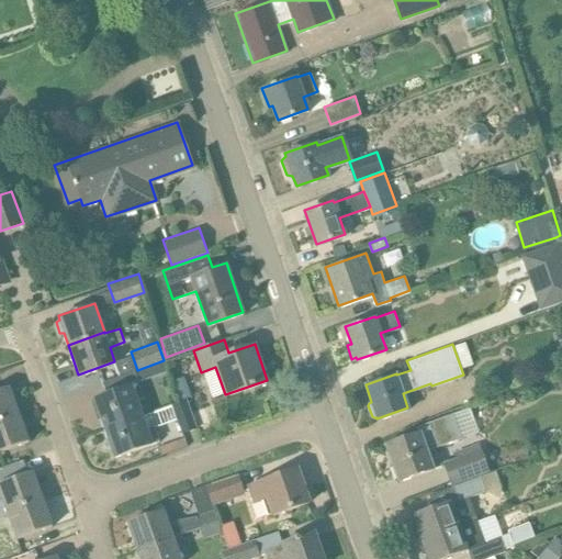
[(137,370),(141,380),(167,370),(164,360),(137,370)]
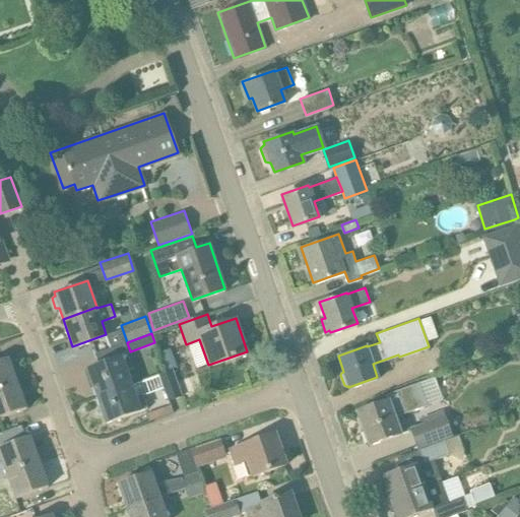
[(131,381),(127,369),(133,367),(124,342),(93,352),(98,364),(86,368),(95,393),(131,381)]
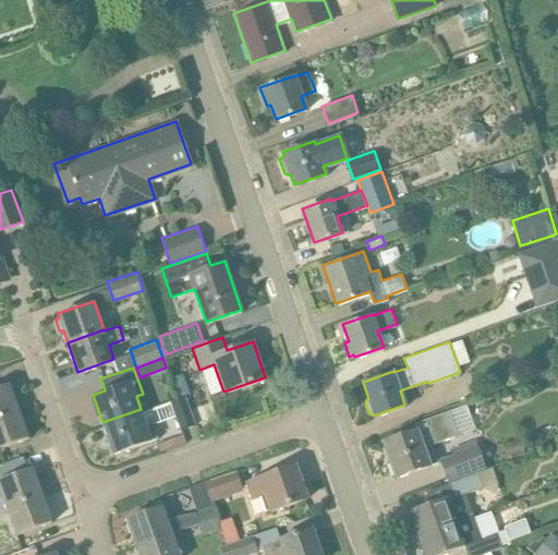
[(0,415),(17,410),(8,383),(0,385),(0,415)]
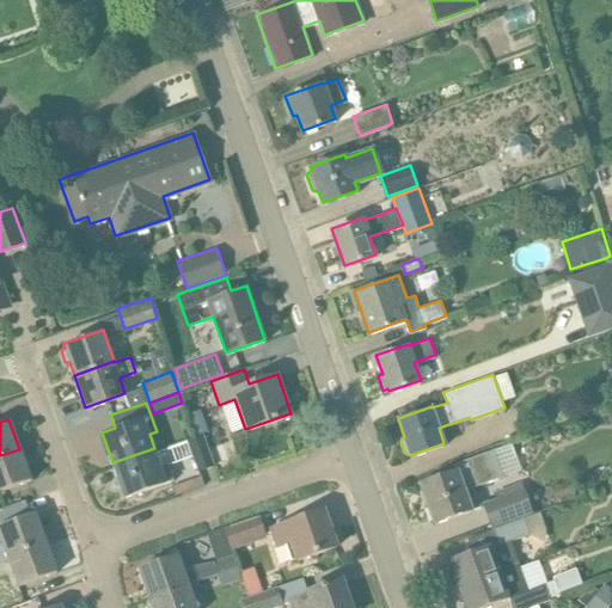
[(202,433),(187,438),(197,471),(213,466),(202,433)]
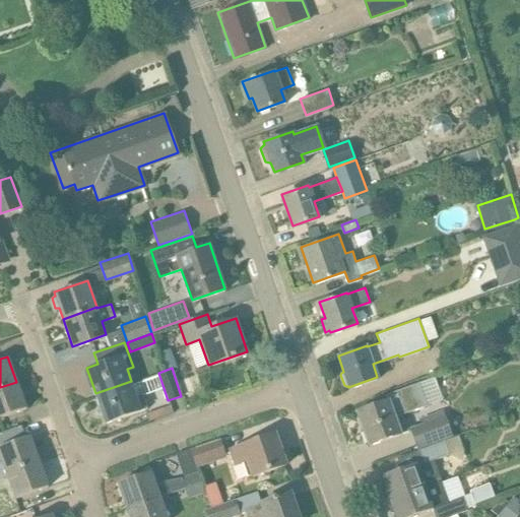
[(136,396),(131,381),(95,393),(106,422),(147,406),(143,394),(136,396)]
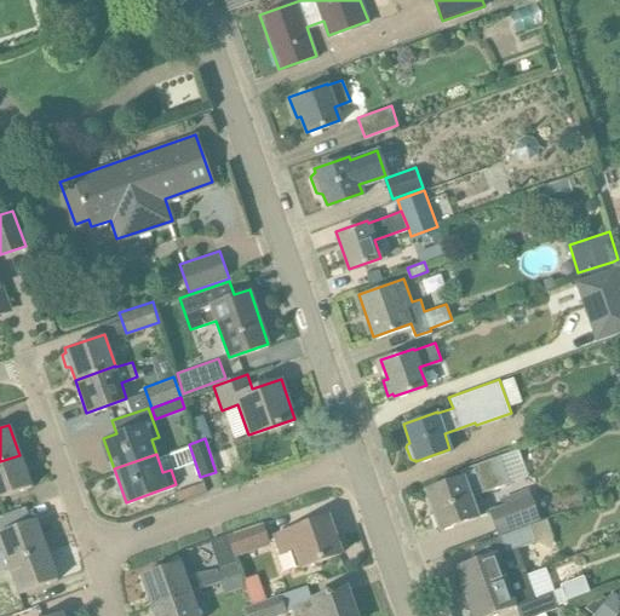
[(440,528),(477,514),(470,495),(509,481),(499,454),(478,461),(459,468),(461,476),(426,489),(440,528)]
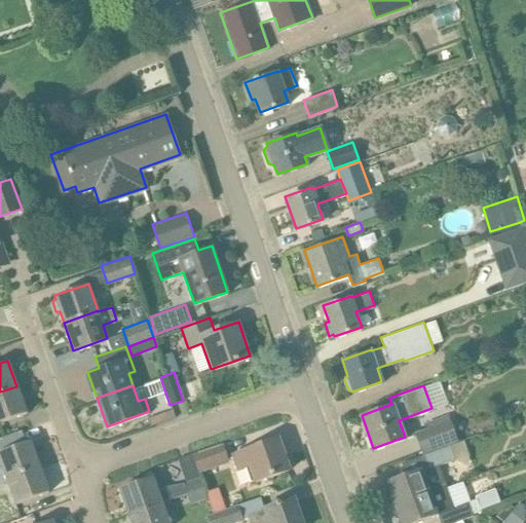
[(16,386),(0,391),(0,420),(26,411),(16,386)]
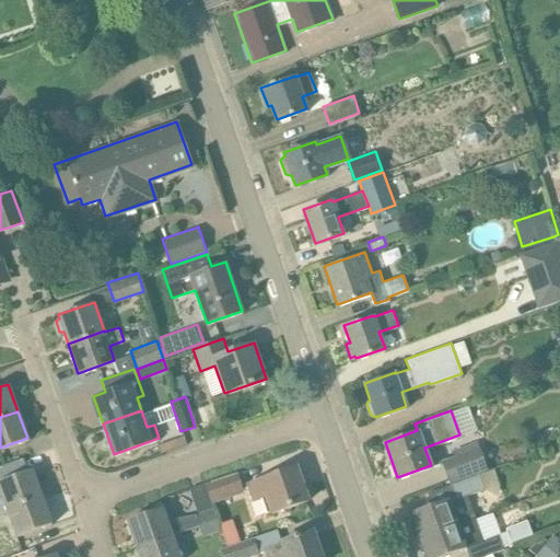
[(455,454),(441,460),(448,483),(488,468),(477,440),(453,449),(455,454)]
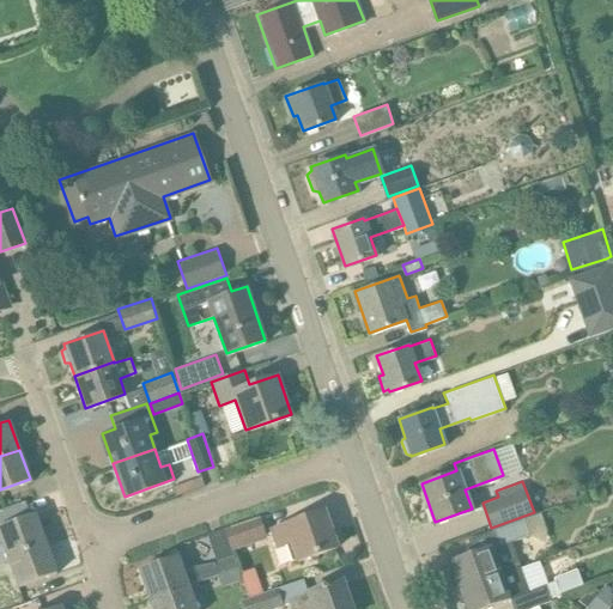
[(0,537),(2,542),(0,543),(0,558),(46,542),(35,512),(5,523),(0,509),(0,537)]
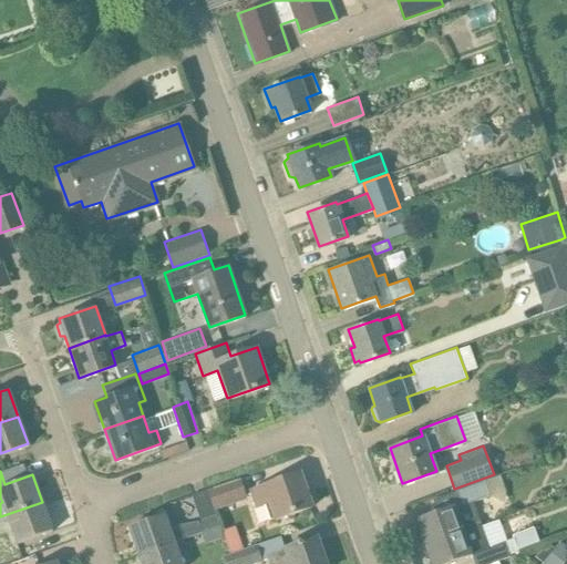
[(300,471),(250,489),(256,505),(269,501),(275,518),(311,505),(300,471)]
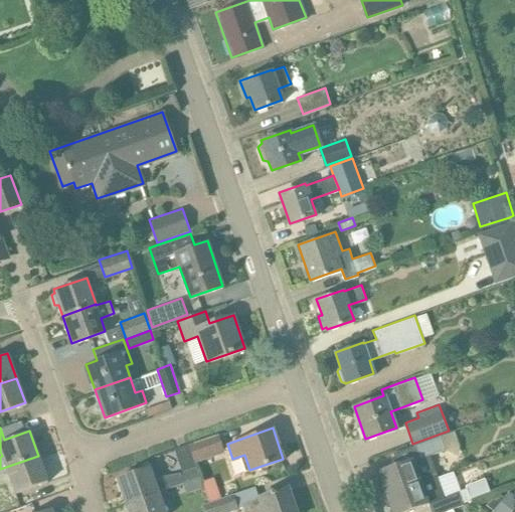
[(218,433),(188,443),(194,461),(224,451),(218,433)]
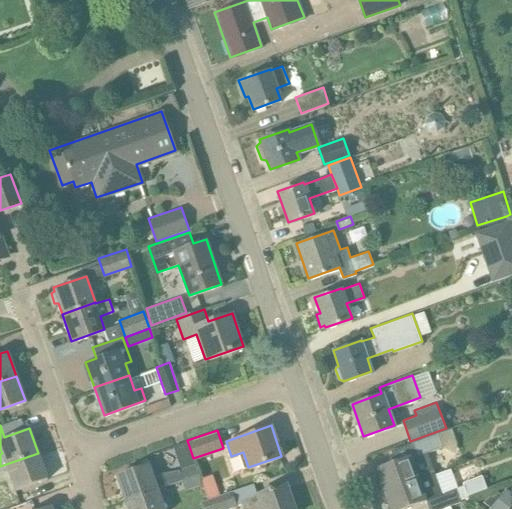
[(416,452),(375,467),(378,474),(375,480),(380,492),(434,472),(427,451),(441,446),(436,433),(412,441),(416,452)]
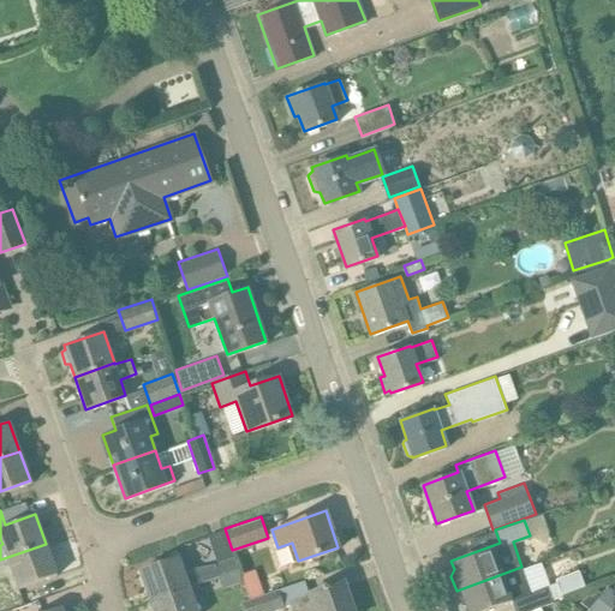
[(57,573),(46,544),(0,559),(0,561),(7,558),(18,587),(57,573)]
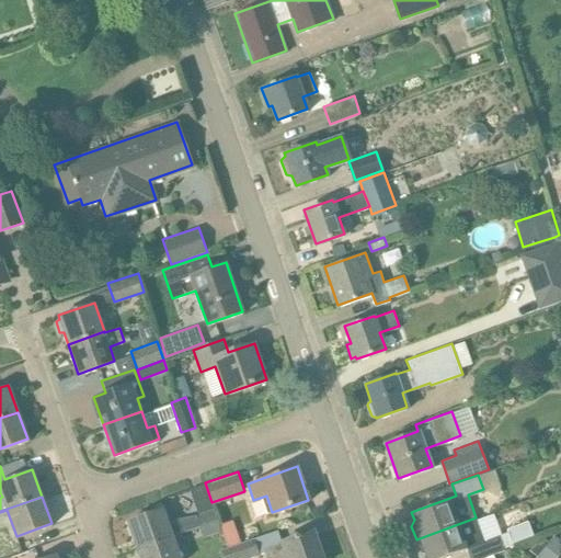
[(136,547),(181,531),(176,517),(168,521),(162,508),(127,520),(136,547)]
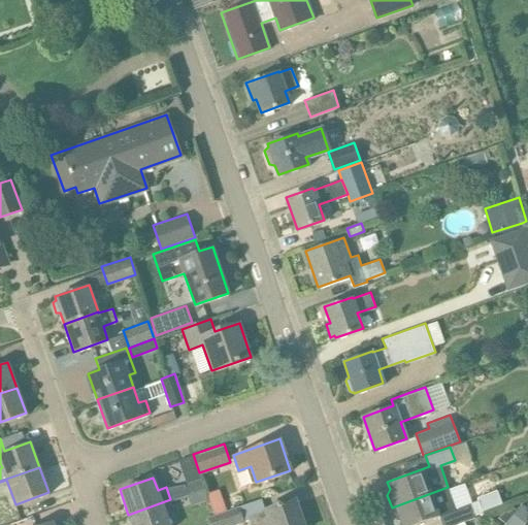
[(187,494),(204,488),(200,478),(184,483),(187,494)]
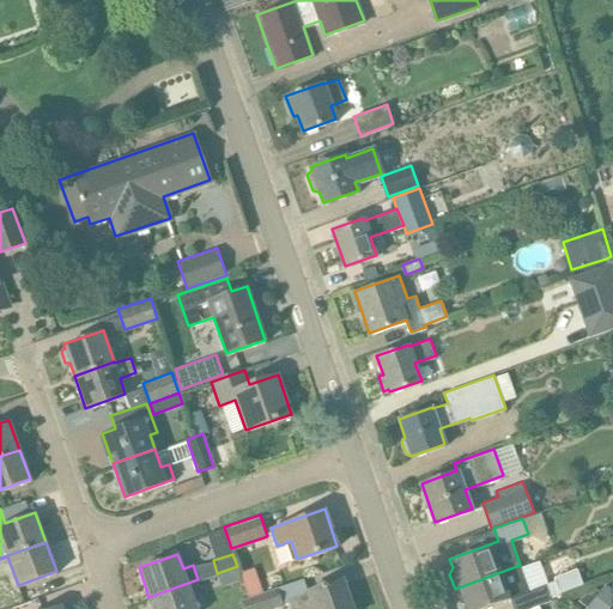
[(520,565),(455,589),(460,602),(465,603),(467,608),(479,608),(510,598),(513,608),(521,608),(551,598),(551,597),(560,594),(556,579),(528,589),(520,565)]
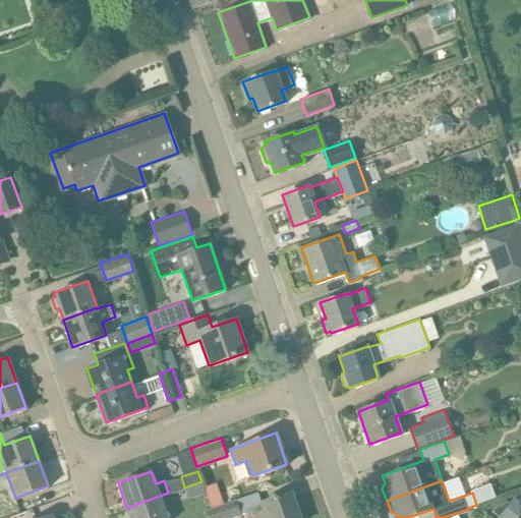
[(201,481),(184,487),(188,498),(205,493),(201,481)]
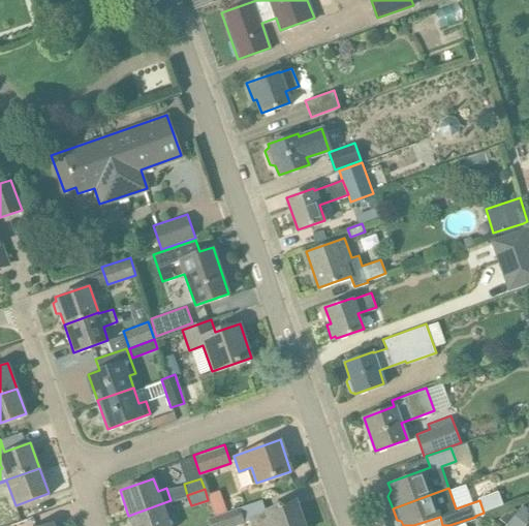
[(478,494),(483,506),(499,502),(496,490),(478,494)]
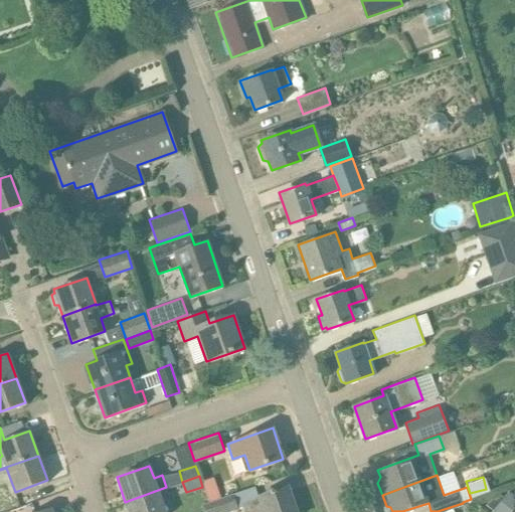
[(296,511),(288,486),(241,502),(244,511),(296,511)]
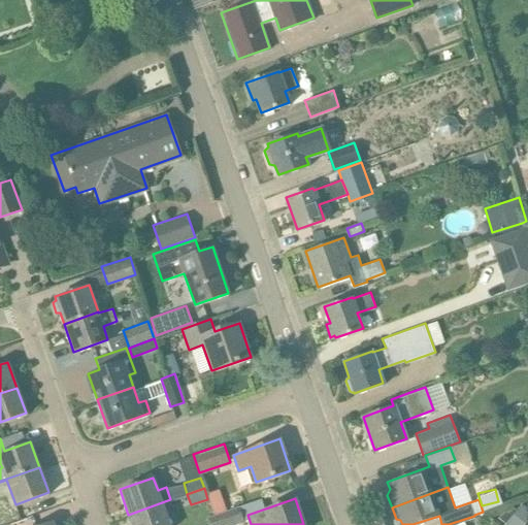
[(170,499),(128,515),(131,524),(169,524),(162,502),(170,499)]
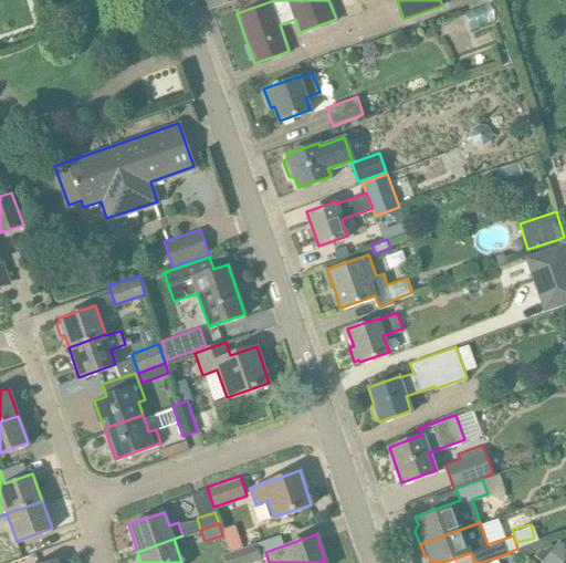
[(543,544),(534,554),(542,560),(541,561),(543,562),(561,562),(565,556),(565,543),(559,539),(553,545),(548,542),(543,544)]
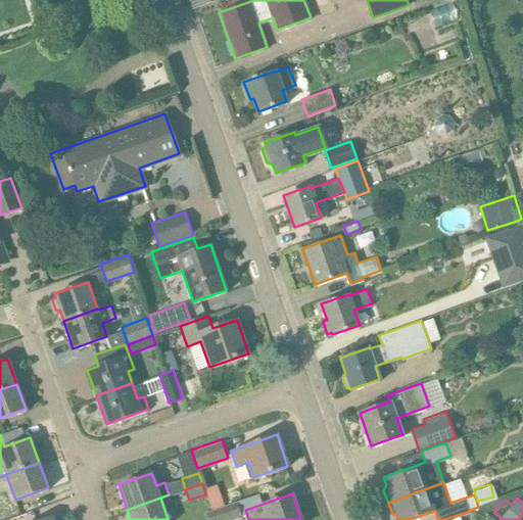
[(208,519),(231,519),(240,517),(235,502),(205,512),(208,519)]
